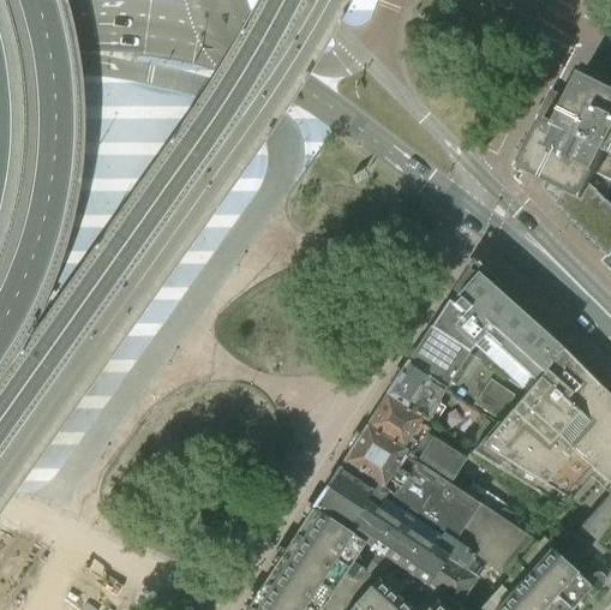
[(544,112),(549,114),(525,165),(552,178),(569,186),(588,196),(601,169),(610,173),(610,87),(585,75),(573,97),(555,91),(544,112)]
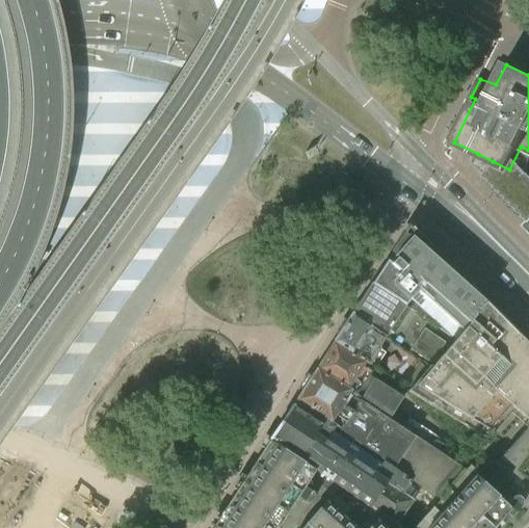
[(509,169),(493,161),(487,173),(528,214),(528,168),(528,150),(521,147),(509,169)]
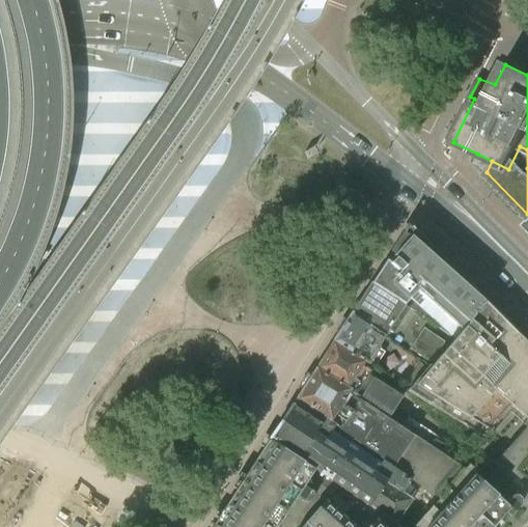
[(487,172),(492,161),(477,154),(474,159),(487,172)]
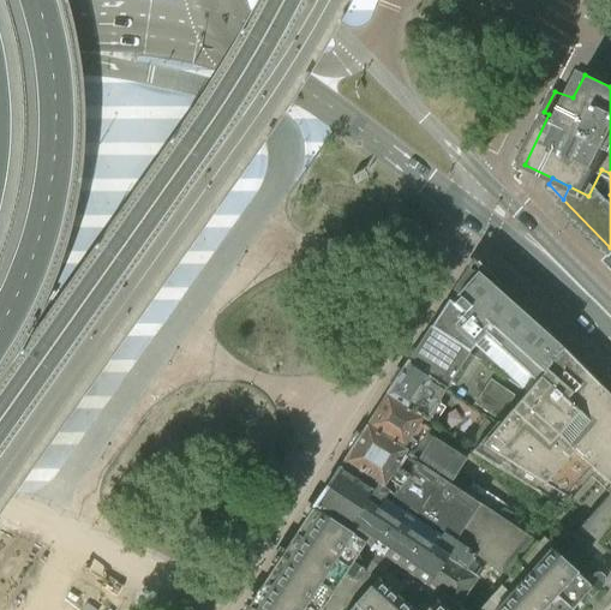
[(454,301),(449,298),(432,324),(475,354),(528,389),(545,370),(564,346),(563,345),(563,346),(478,270),(459,291),(457,293),(460,295),(454,301)]
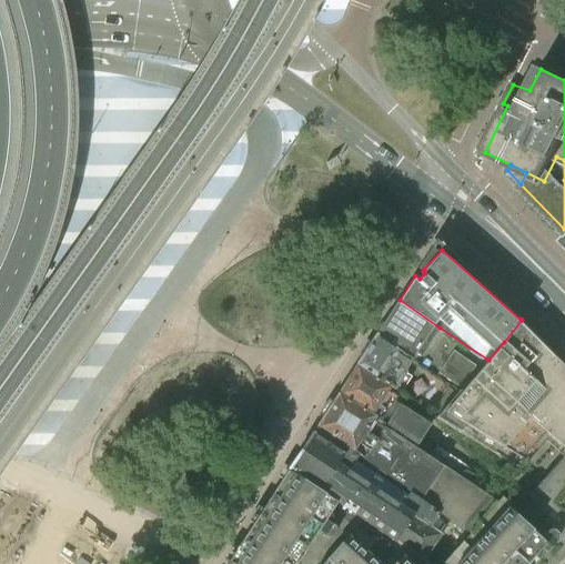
[(400,300),(379,332),(414,356),(417,351),(423,354),(440,328),(400,300)]
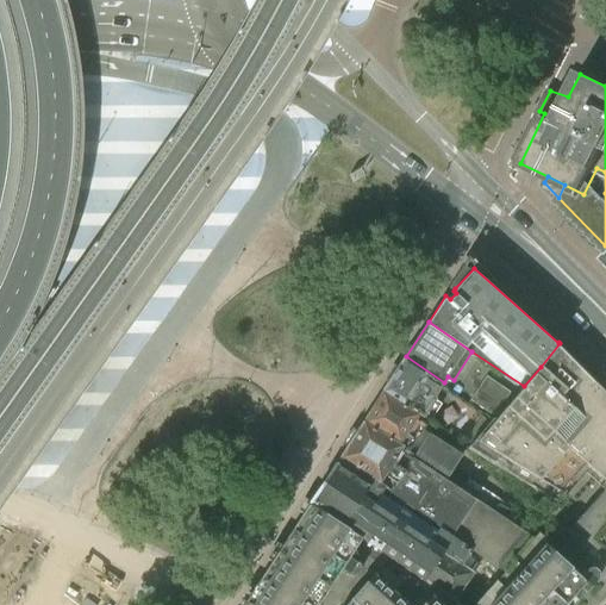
[(529,540),(506,566),(505,567),(507,569),(476,604),(464,604),(456,599),(425,579),(363,536),(311,501),(275,557),(243,604),(605,604),(605,390),(560,343),(541,367),(524,386),(500,413),(494,416),(469,446),(561,500),(568,492),(563,488),(587,462),(605,478),(605,498),(575,532),(570,528),(564,534),(556,543),(541,530),(536,535),(533,534),(529,540)]
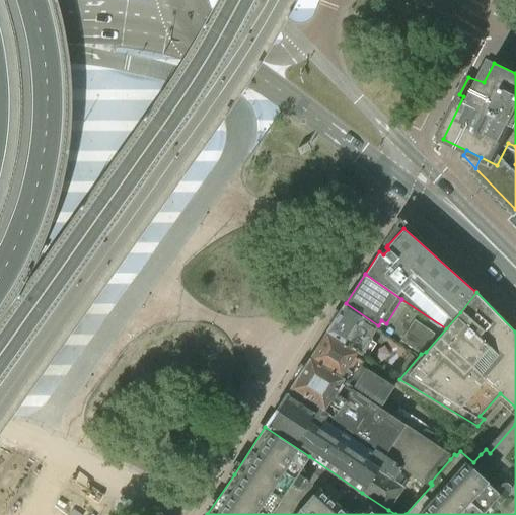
[(346,303),(327,332),(358,351),(362,354),(368,358),(378,341),(371,336),(378,325),(346,303)]
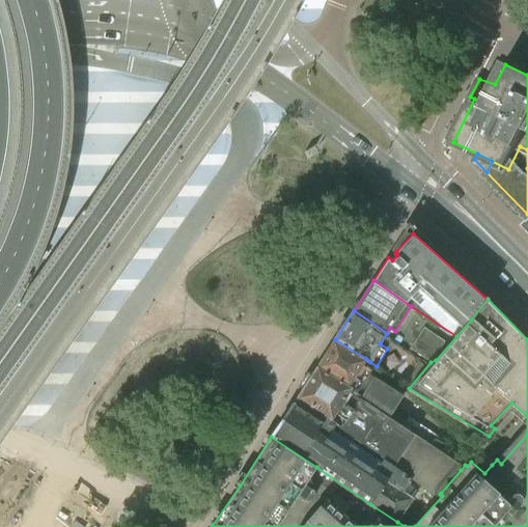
[(431,360),(445,338),(424,325),(410,345),(431,360)]
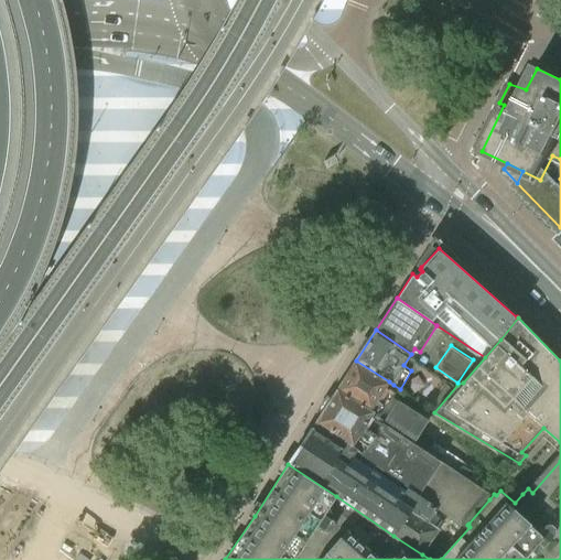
[(387,386),(389,381),(356,361),(338,388),(373,409),(376,411),(375,412),(417,440),(417,439),(432,449),(439,439),(423,429),(430,418),(394,395),(396,391),(387,386)]
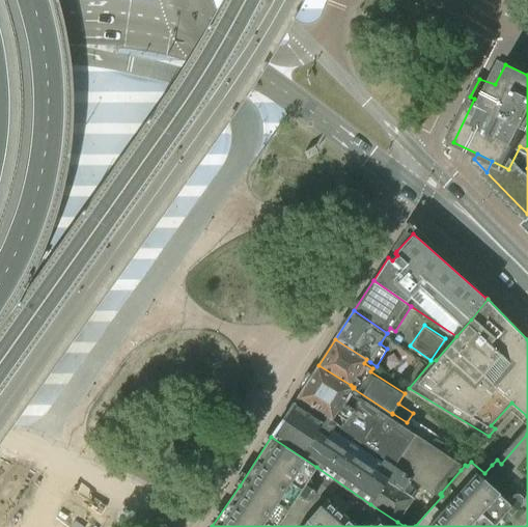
[(428,364),(421,359),(417,366),(423,370),(428,364)]
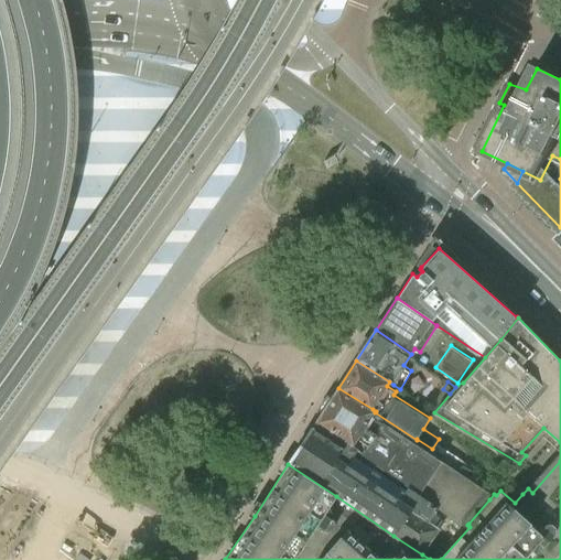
[(376,411),(373,409),(338,388),(316,421),(358,449),(357,450),(371,459),(384,465),(384,464),(420,488),(419,490),(468,524),(489,499),(488,493),(440,460),(439,460),(383,423),(376,433),(366,427),(375,412),(376,411)]
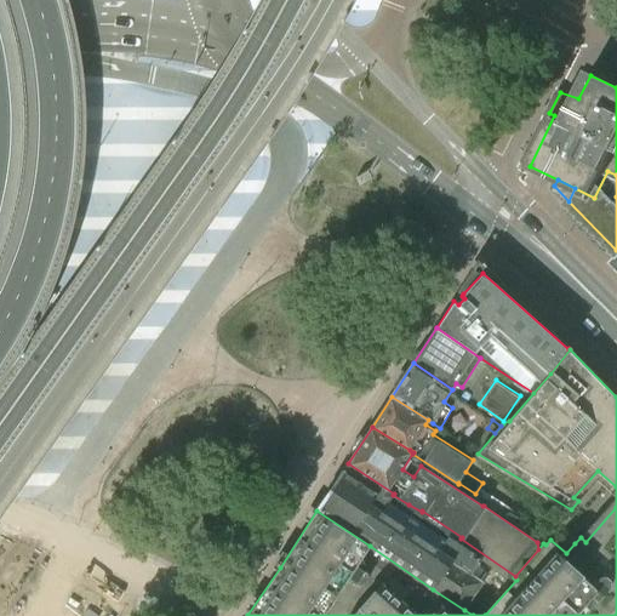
[(394,494),(348,463),(316,511),(370,546),(433,589),(464,610),(485,581),(473,572),(483,557),(473,551),(406,507),(409,505),(393,495),(394,494)]
